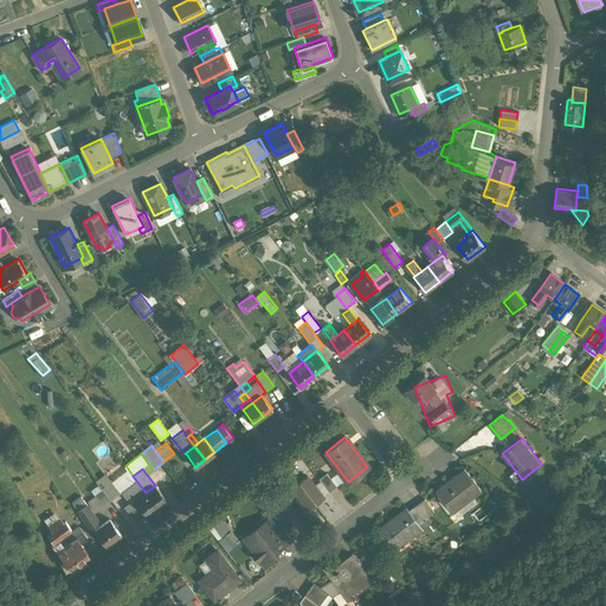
[(465,469),(437,490),(453,511),(482,490),(465,469)]
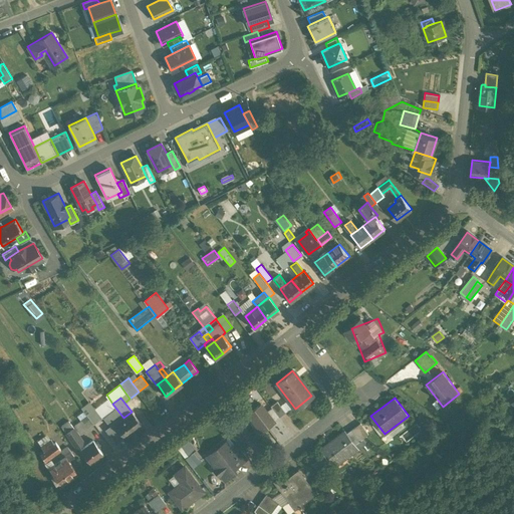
[(284,413),(276,402),(270,406),(278,417),(284,413)]
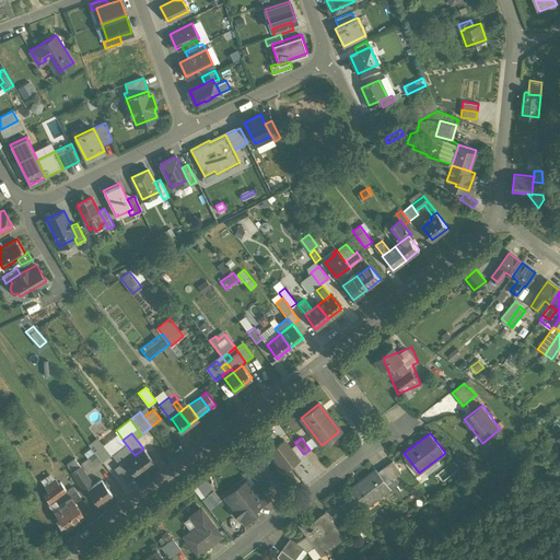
[(298,458),(283,440),(269,452),(282,469),(298,458)]
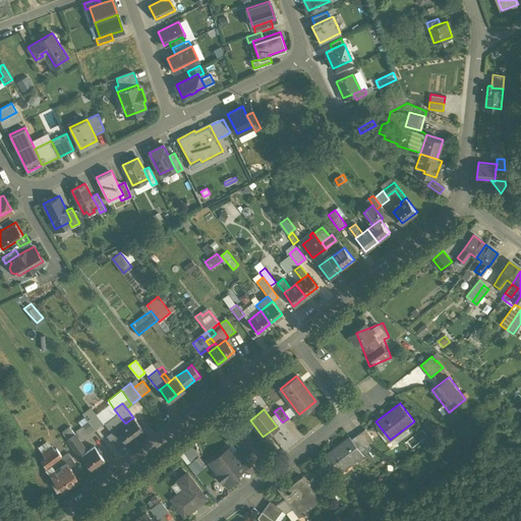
[(103,423),(95,412),(87,418),(89,421),(95,429),(103,423)]
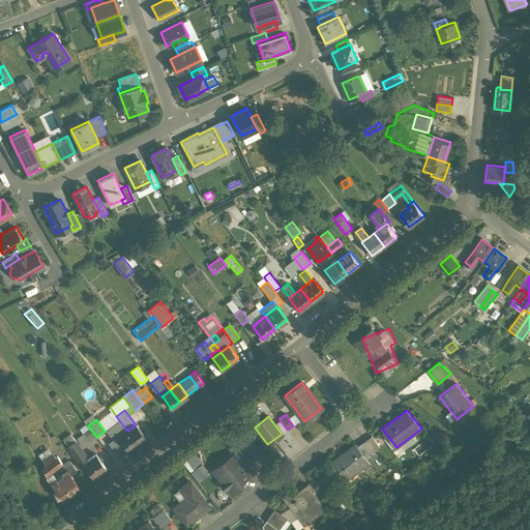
[(119,420),(107,430),(114,439),(109,443),(119,457),(128,449),(118,437),(127,431),(119,420)]
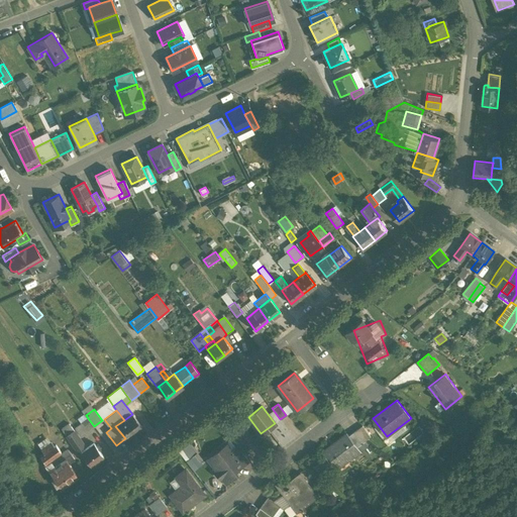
[(141,426),(132,414),(124,420),(133,432),(141,426)]
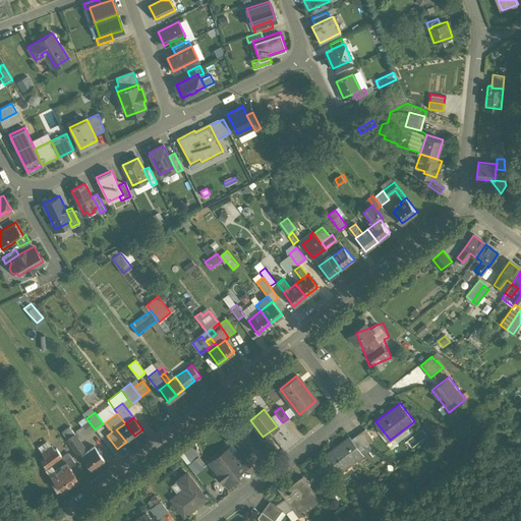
[(89,421),(82,425),(89,433),(95,429),(89,421)]
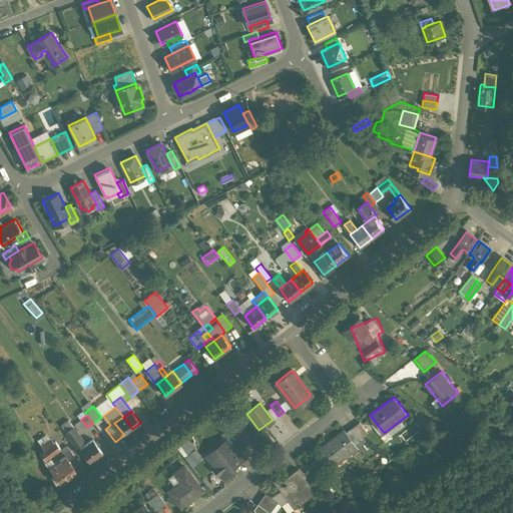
[(123,417),(114,423),(124,435),(132,429),(123,417)]
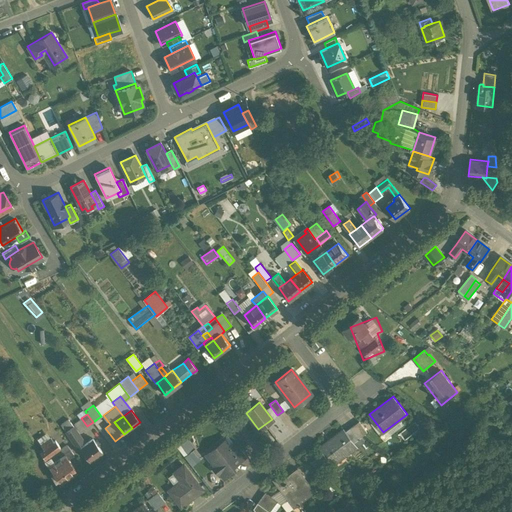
[(81,418),(74,423),(80,432),(87,426),(81,418)]
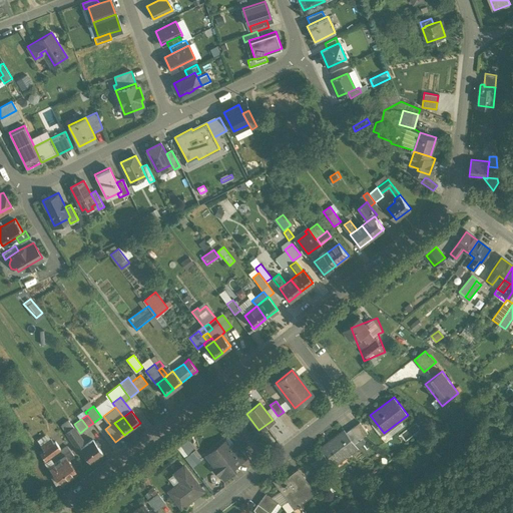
[(68,420),(61,425),(66,432),(73,427),(68,420)]
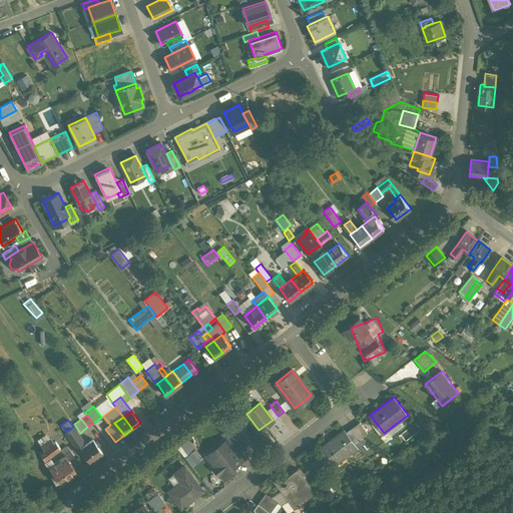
[(360,422),(345,431),(354,443),(368,432),(360,422)]
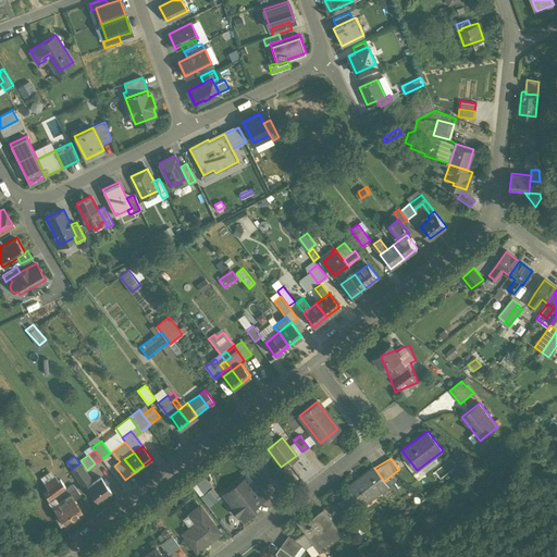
[(91,481),(79,463),(72,469),(83,486),(91,481)]
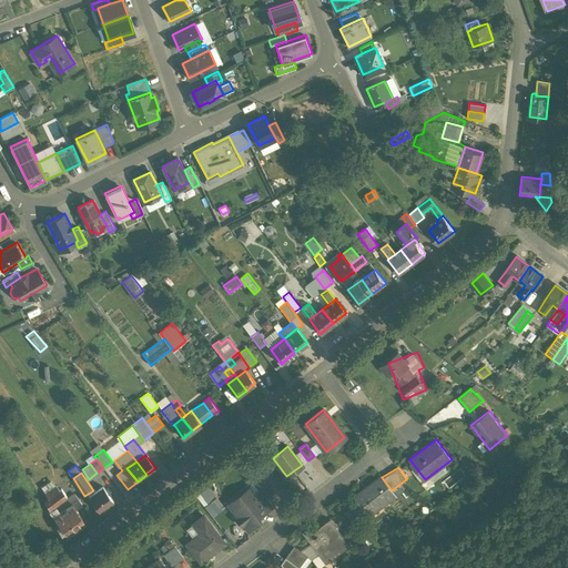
[(381,475),(355,495),(369,514),(395,495),(392,490),(382,477),(381,475)]
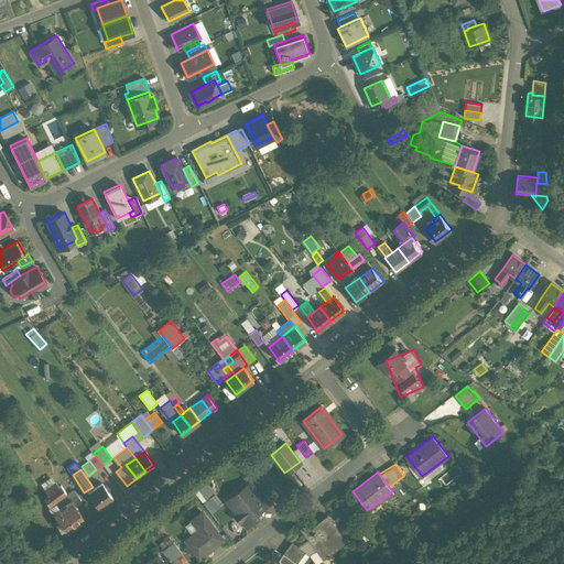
[(56,483),(45,490),(49,495),(47,495),(51,500),(46,503),(49,508),(49,507),(54,503),(53,502),(66,492),(61,485),(60,486),(56,483)]
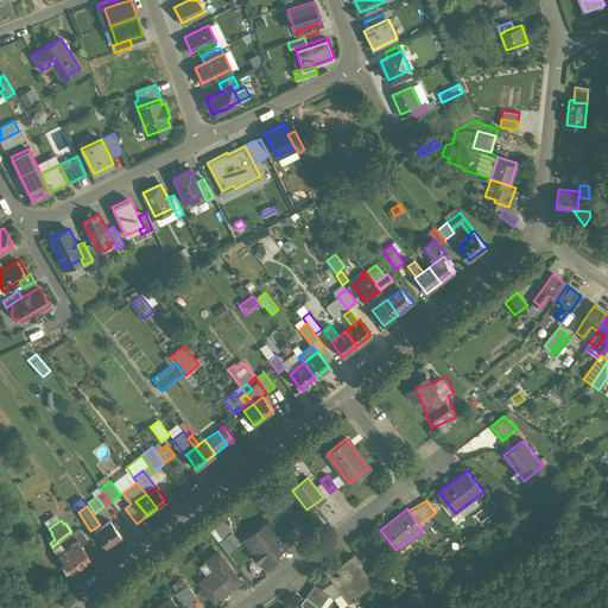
[(111,520),(95,531),(107,548),(122,537),(111,520)]
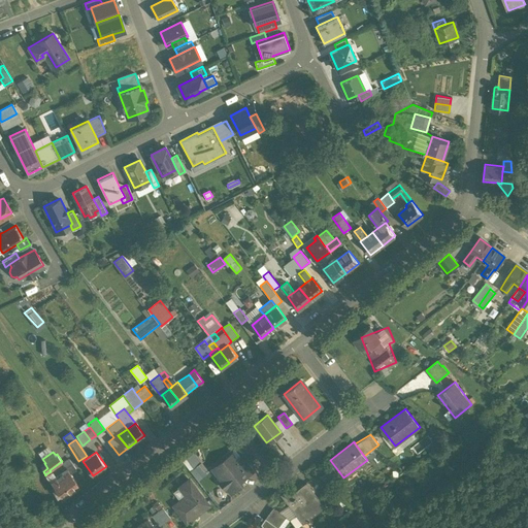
[(200,462),(193,453),(182,461),(190,471),(199,464),(200,462)]
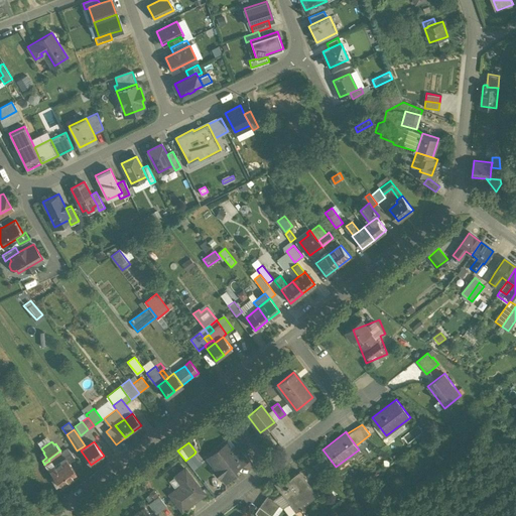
[(235,446),(230,450),(225,443),(214,452),(218,458),(211,464),(216,469),(214,471),(220,478),(221,476),(226,482),(234,476),(233,475),(235,470),(241,466),(242,464),(238,458),(237,459),(236,458),(239,452),(235,446)]
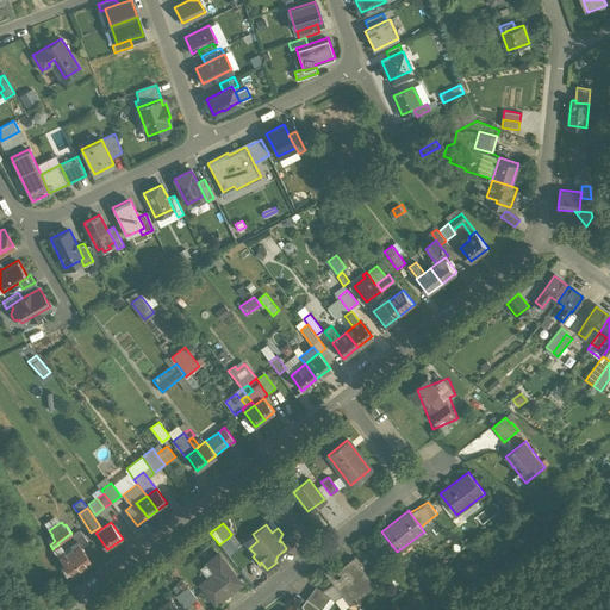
[(293,543),(280,527),(278,528),(282,534),(279,541),(280,542),(281,541),(286,548),(293,543)]
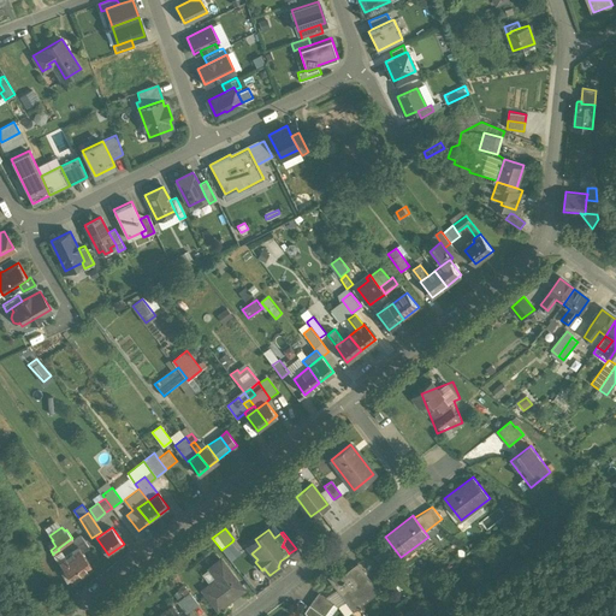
[(89,548),(81,535),(73,540),(78,548),(82,552),(89,548)]
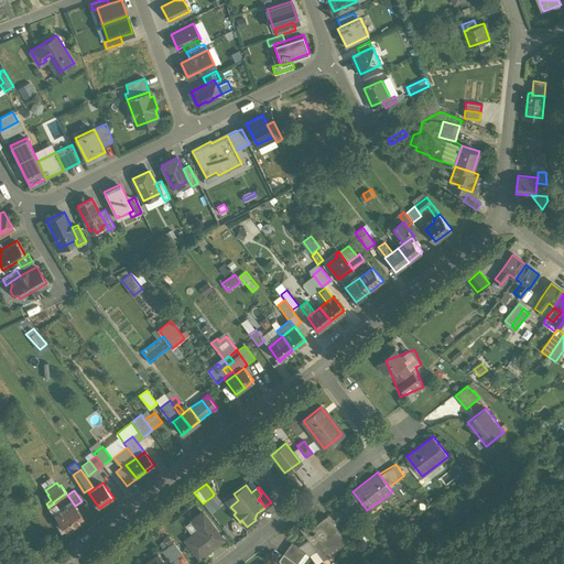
[(213,496),(203,503),(210,513),(220,506),(213,496)]
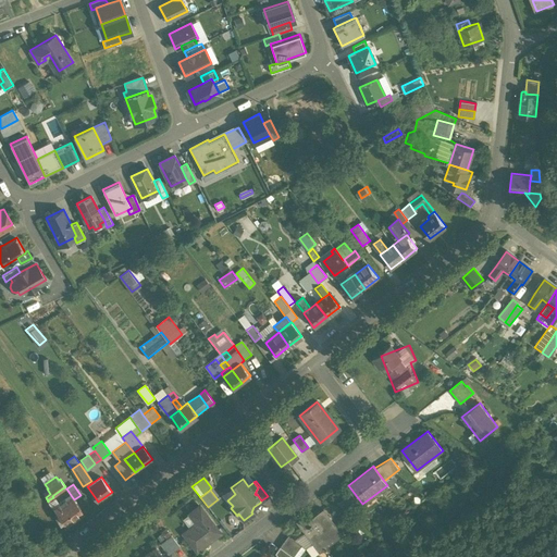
[(58,504),(53,508),(59,515),(57,517),(60,521),(62,520),(65,525),(84,512),(74,499),(71,495),(58,504)]
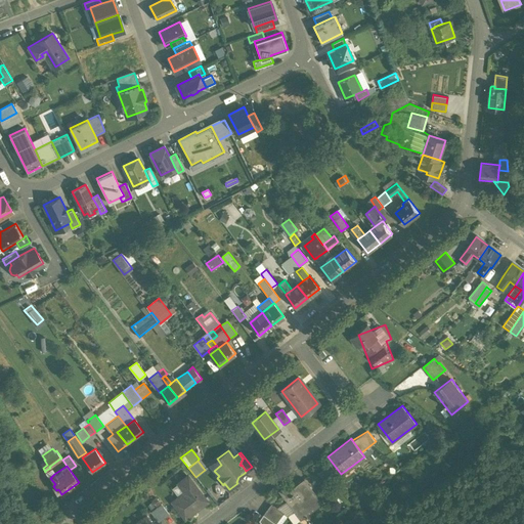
[(50,468),(45,471),(50,478),(54,474),(50,468)]
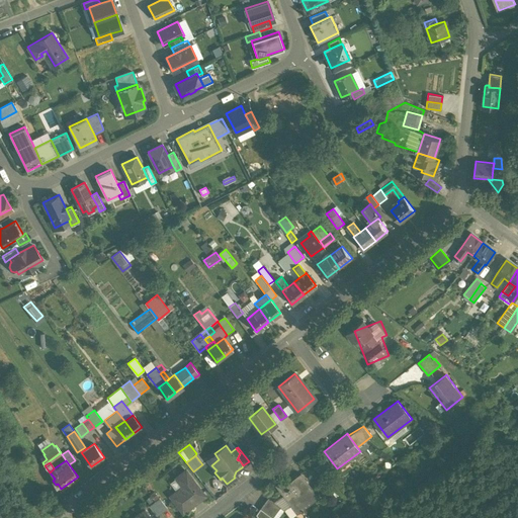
[(182,486),(170,496),(182,512),(204,495),(185,470),(176,478),(182,486)]
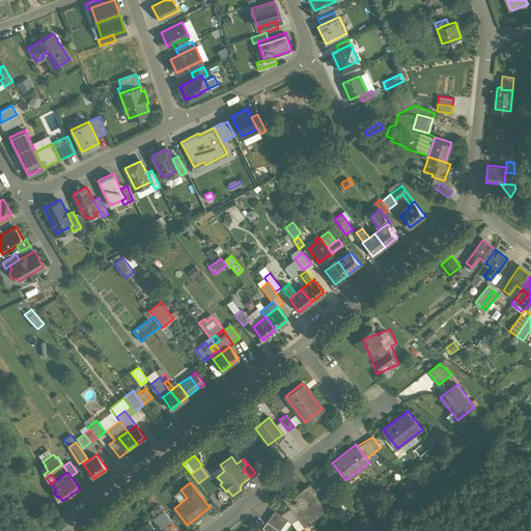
[(307,484),(295,495),(290,490),(282,496),(297,515),(302,512),(308,522),(326,508),(307,484)]
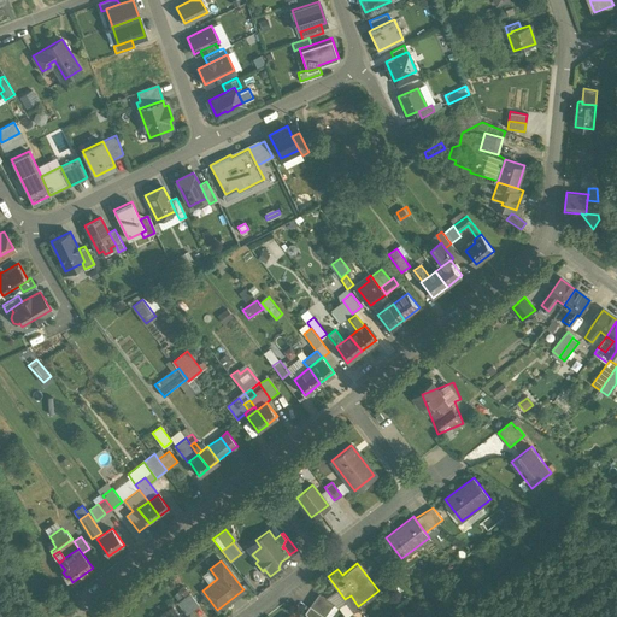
[(334,603),(319,592),(310,605),(324,615),(334,603)]
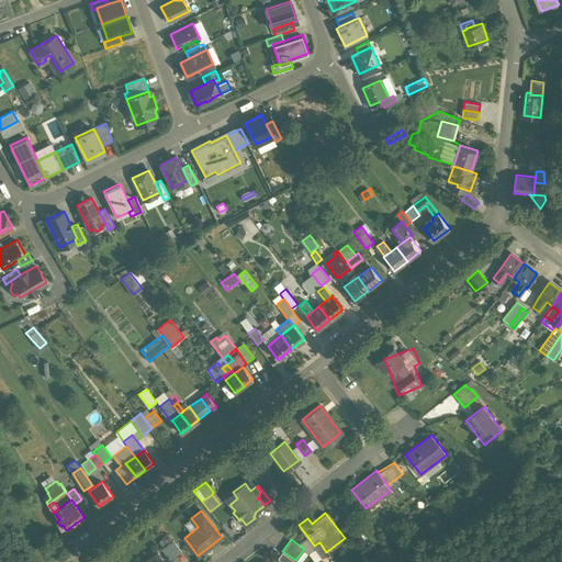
[(172,540),(167,544),(175,555),(181,551),(172,540)]
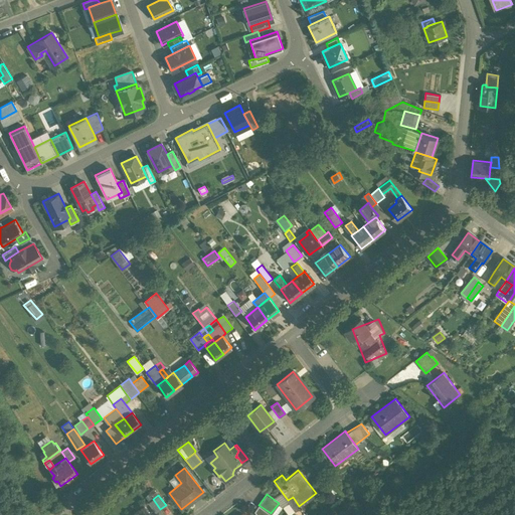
[(153,499),(148,503),(155,513),(160,509),(153,499)]
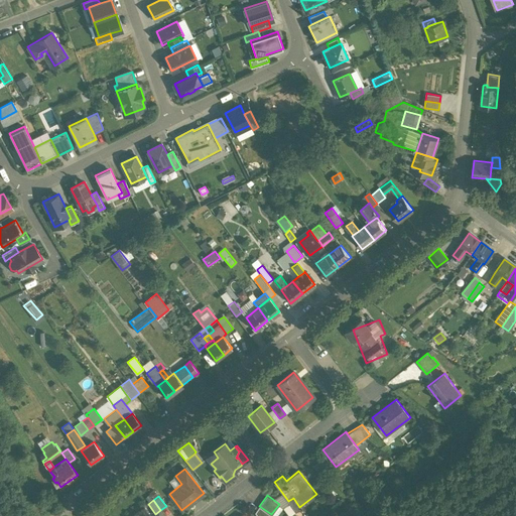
[(272,515),(271,514),(259,506),(255,511),(258,515),(272,515)]
